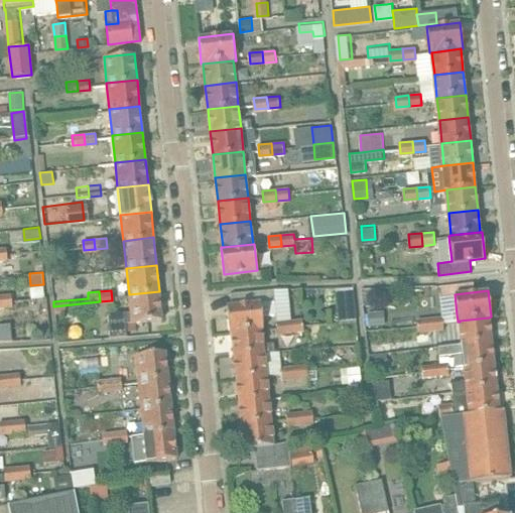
[(129,294),(130,308),(110,310),(113,337),(128,335),(127,323),(162,318),(159,291),(129,294)]
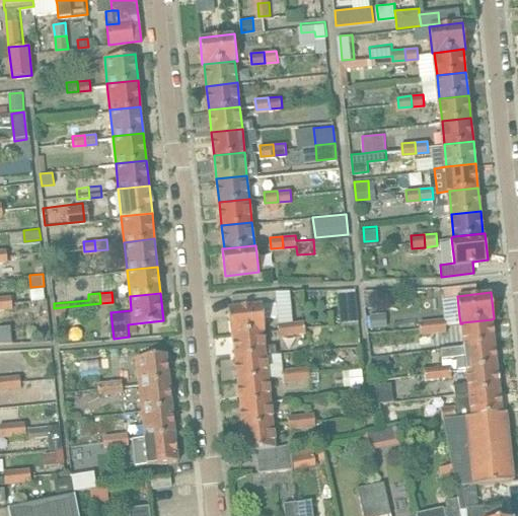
[(11,295),(0,296),(0,305),(0,307),(12,306),(11,295)]
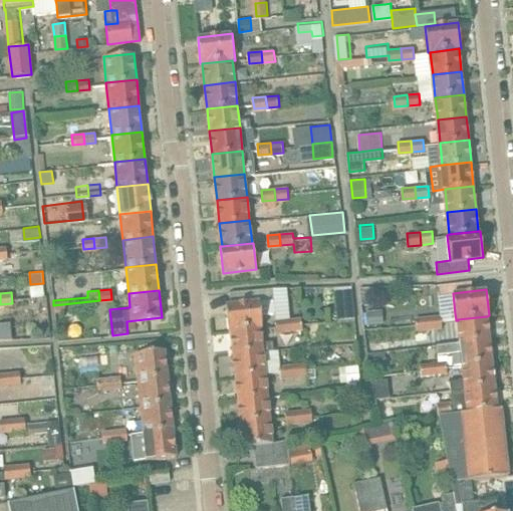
[(453,293),(440,294),(442,315),(443,321),(456,319),(455,313),(453,293)]
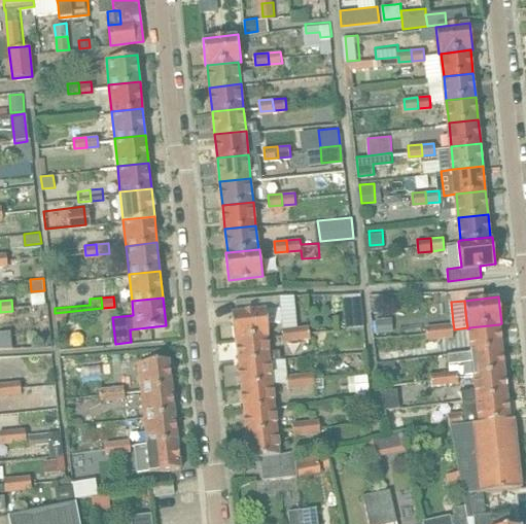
[(237,339),(267,336),(269,336),(268,319),(281,318),(280,307),(232,312),(235,340),(237,339)]
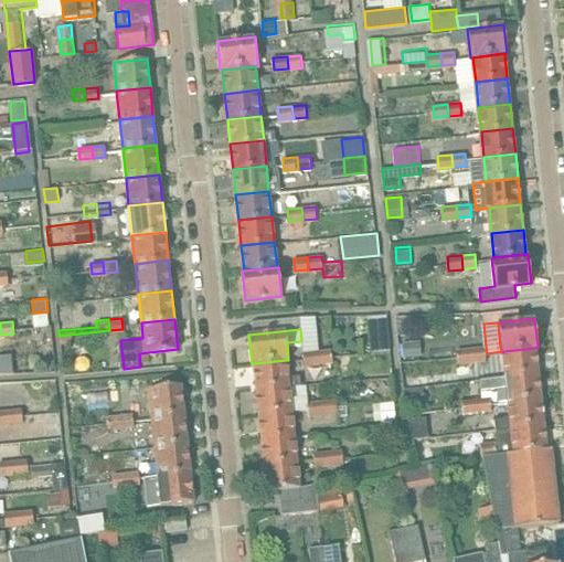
[(417,340),(404,341),(404,356),(417,354),(417,340)]
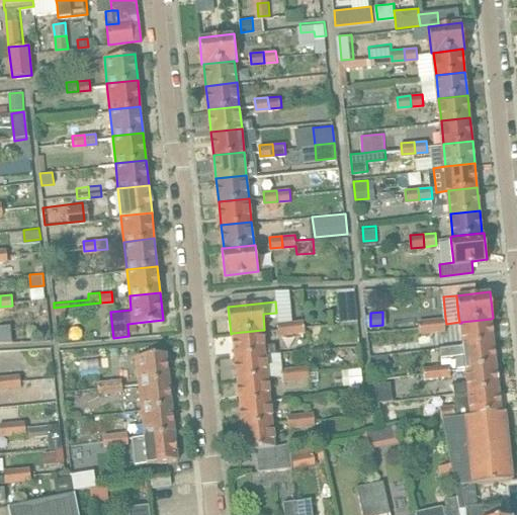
[(432,319),(433,330),(446,329),(446,324),(445,318),(432,319)]
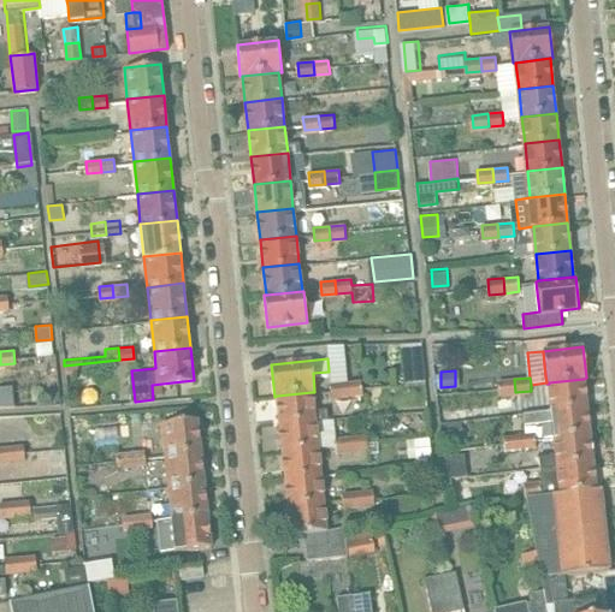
[(515,392),(514,379),(500,380),(501,393),(515,392)]
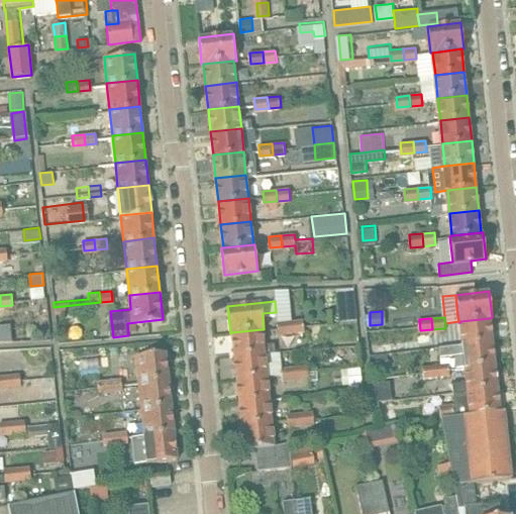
[(493,341),(490,318),(460,321),(460,322),(462,344),(493,341)]
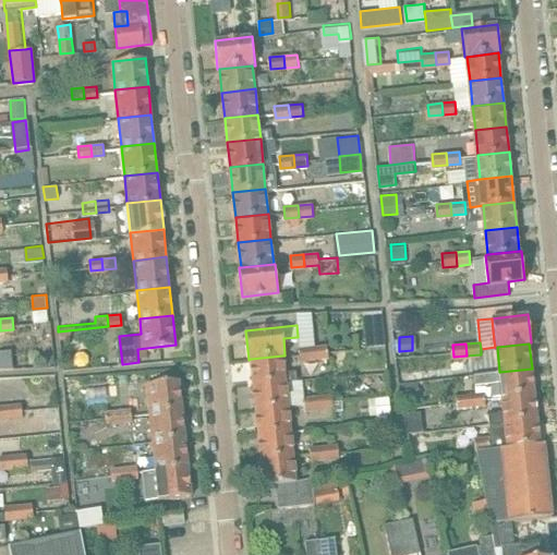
[(313,346),(314,358),(328,357),(327,345),(313,346)]
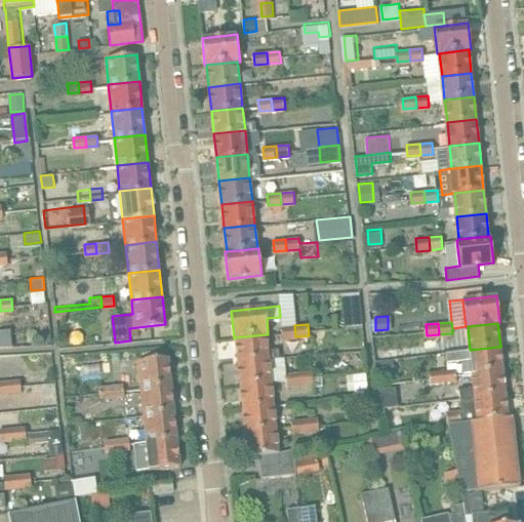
[(295,336),(294,325),(281,326),(282,337),(295,336)]
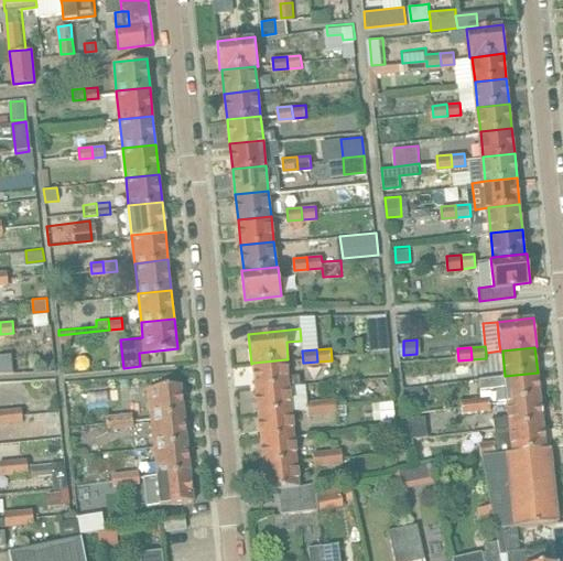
[(11,353),(0,354),(0,371),(13,371),(11,353)]
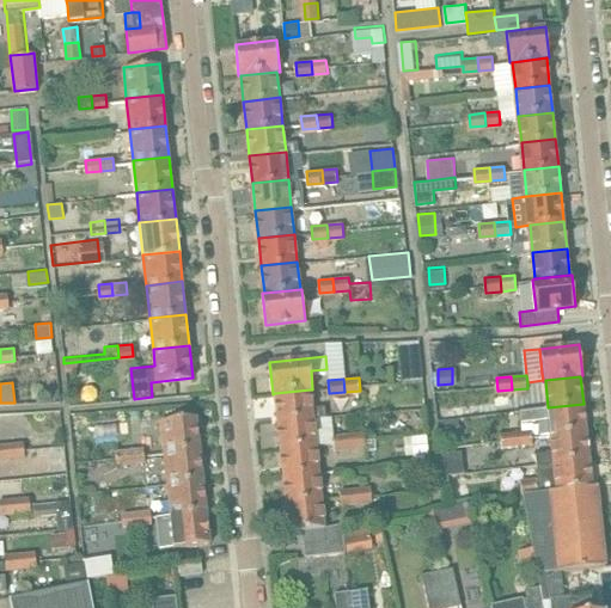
[(310,390),(275,393),(277,421),(313,417),(310,390)]
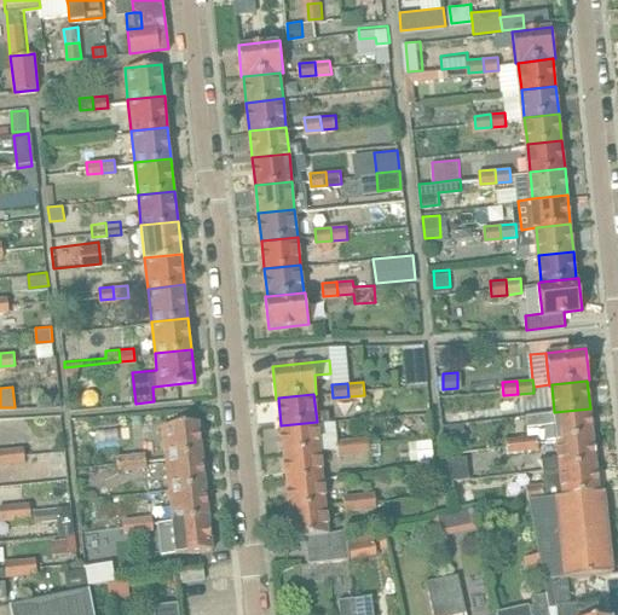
[(590,408),(554,412),(521,416),(523,427),(556,423),(559,439),(593,435),(590,408)]
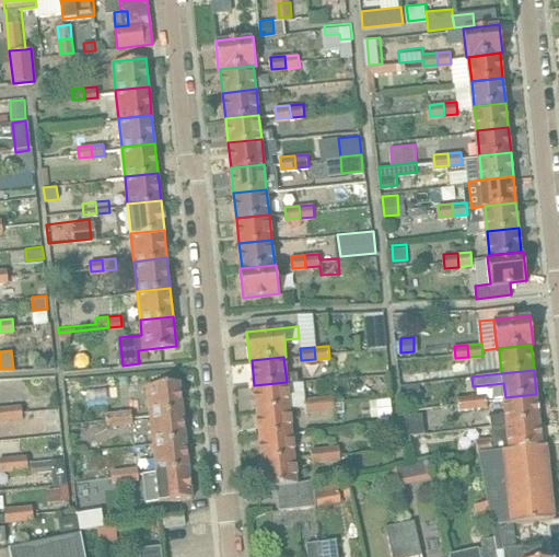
[(149,414),(183,409),(179,381),(146,384),(149,414)]
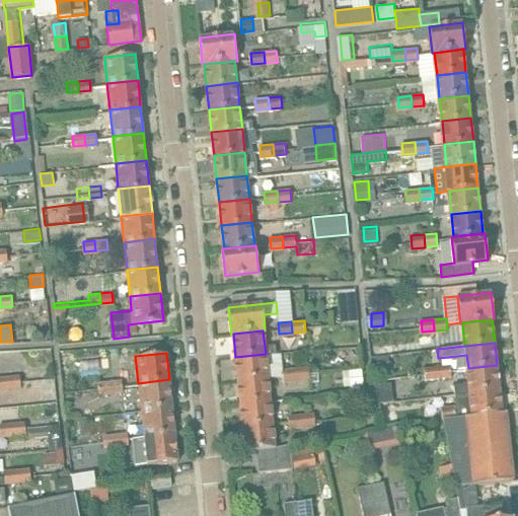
[(266,354),(235,357),(237,378),(268,376),(266,354)]
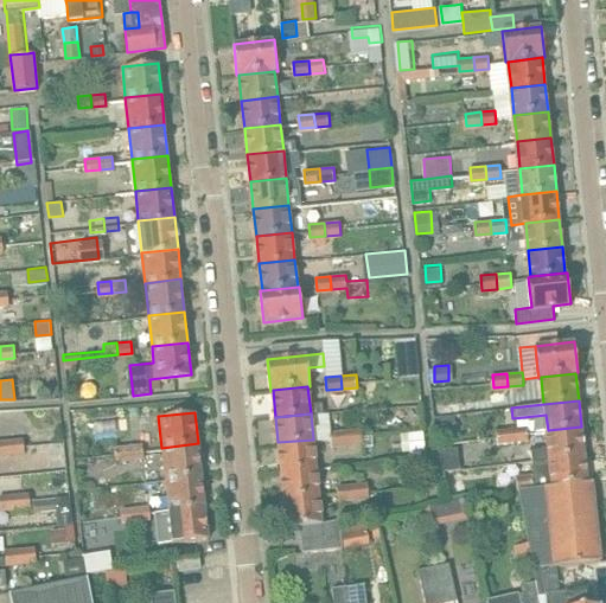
[(453,416),(439,417),(440,431),(454,430),(453,416)]
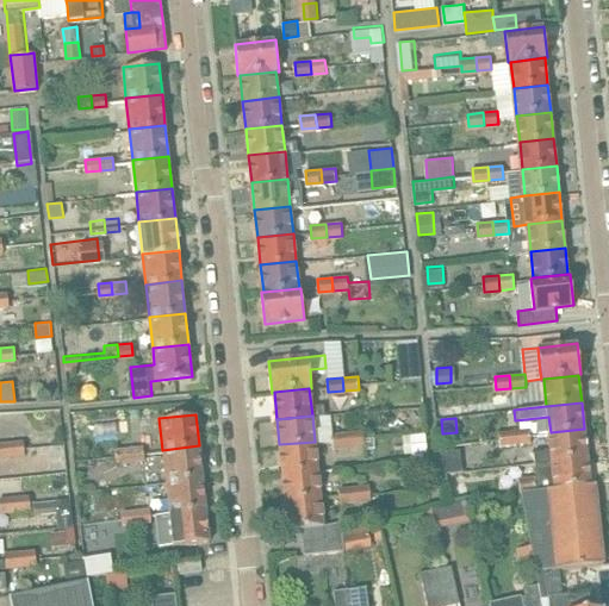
[(529,428),(514,429),(516,442),(530,439),(529,428)]
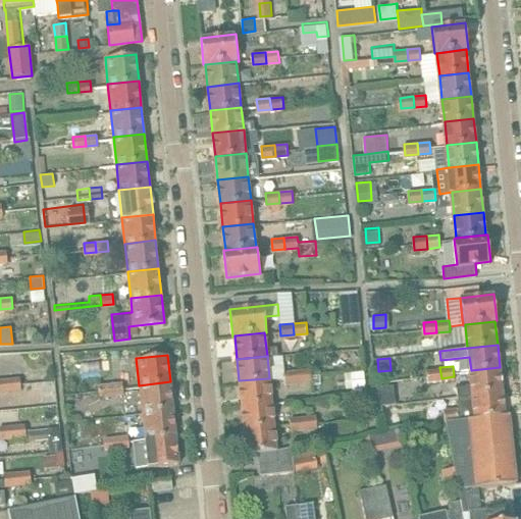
[(441,378),(439,367),(427,368),(428,379),(441,378)]
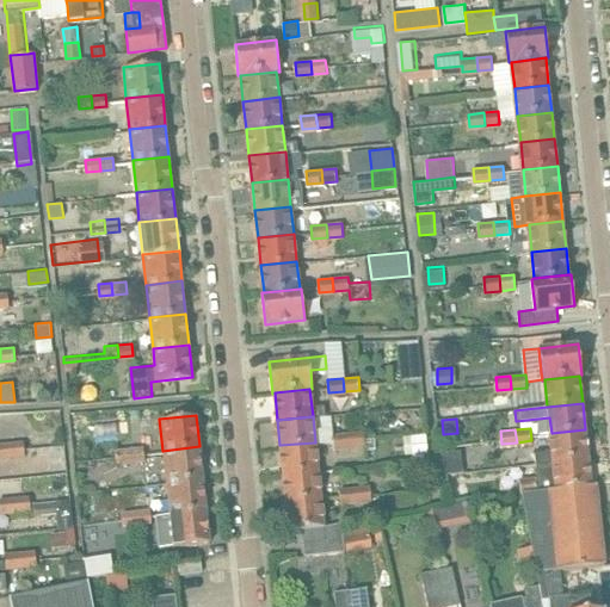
[(585,429),(552,433),(553,448),(535,451),(536,464),(554,462),(589,458),(585,429)]
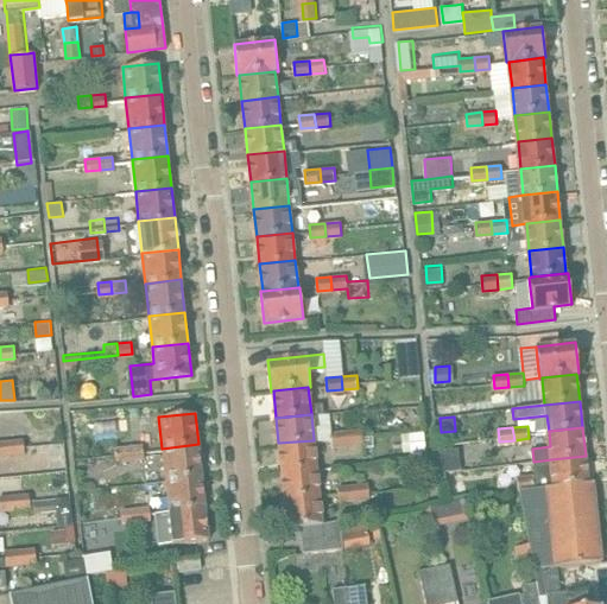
[(362,428),(347,430),(348,443),(364,442),(362,428)]
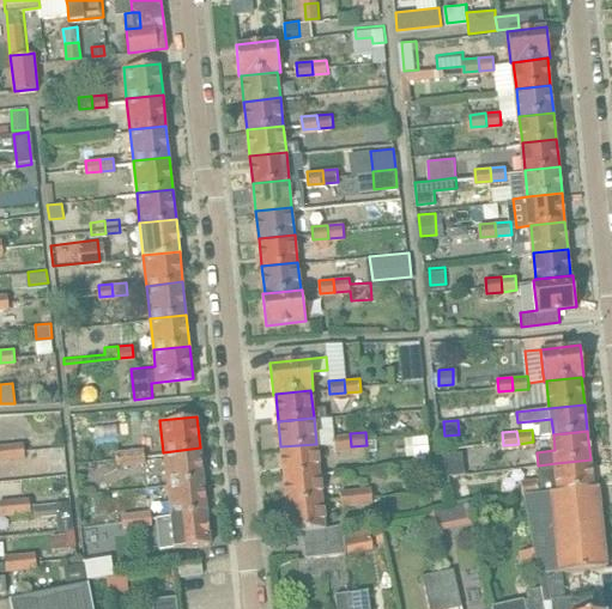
[(351,446),(350,433),(335,434),(337,448),(351,446)]
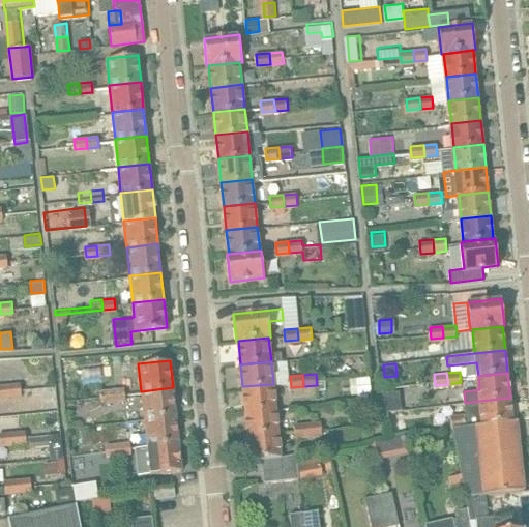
[(369,377),(356,378),(358,393),(371,391),(369,377)]
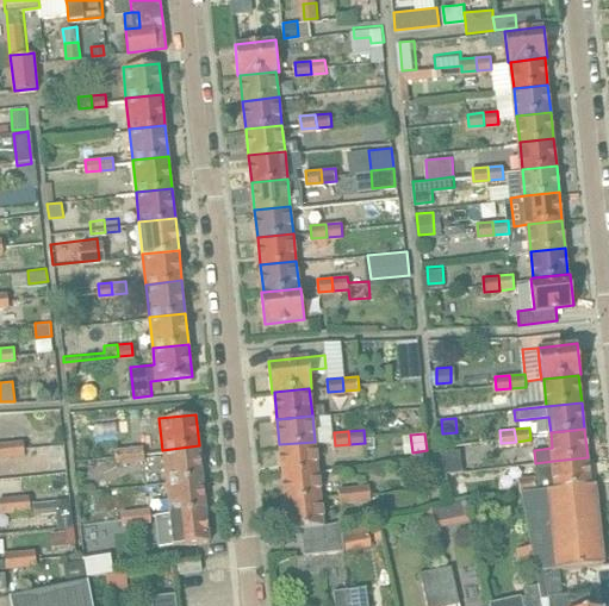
[(8,442),(10,454),(24,453),(23,441),(8,442)]
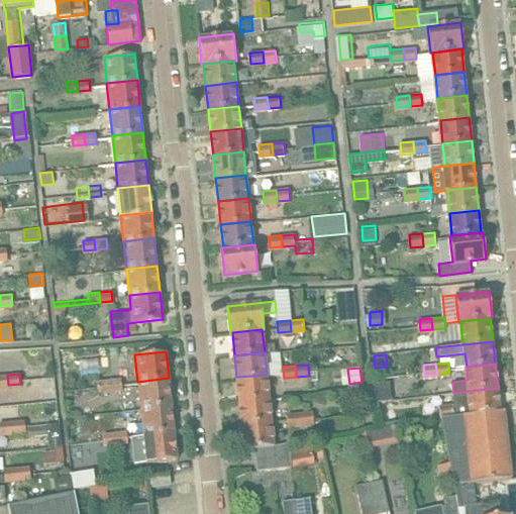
[(0,385),(8,385),(7,375),(0,375),(0,385)]
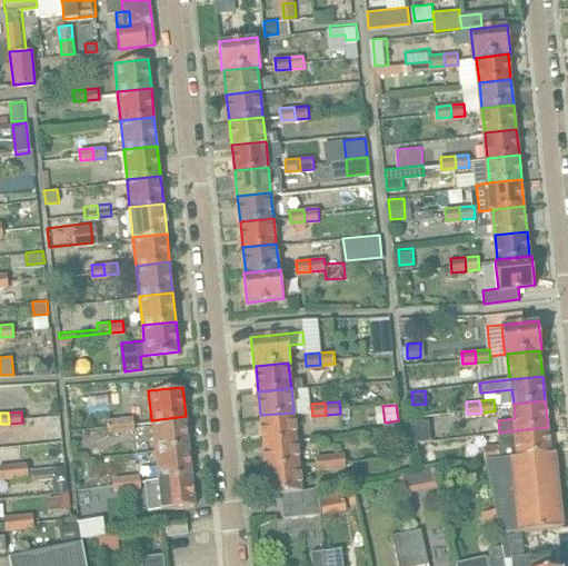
[(294,413),(260,415),(263,442),(296,438),(294,413)]
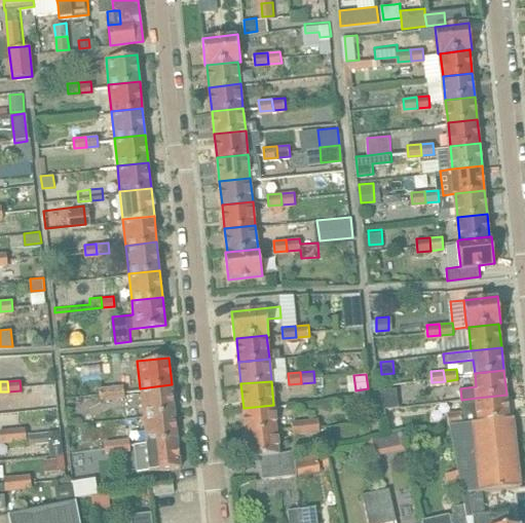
[(172,384),(140,388),(142,414),(175,411),(172,384)]
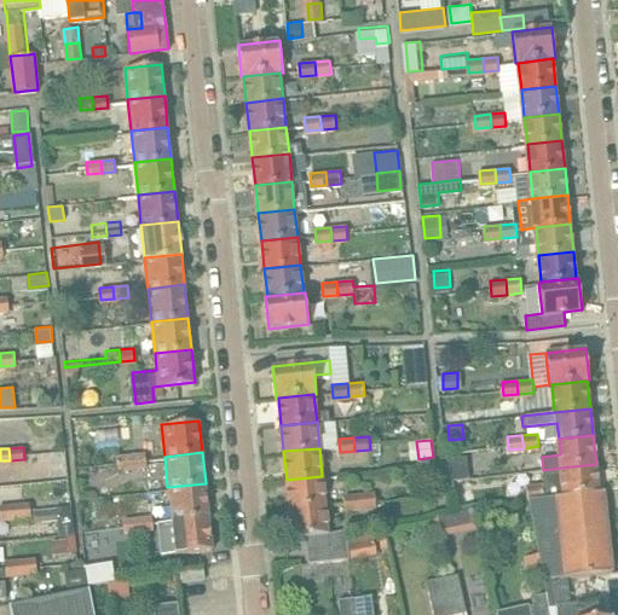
[(469,452),(449,454),(451,480),(472,477),(469,452)]
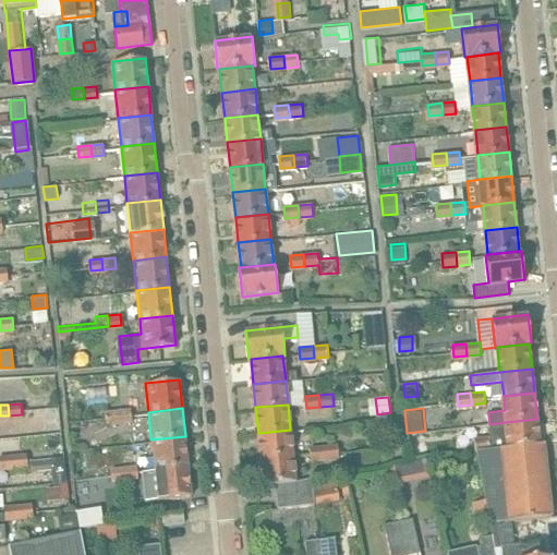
[(119,410),(120,421),(132,420),(131,409),(119,410)]
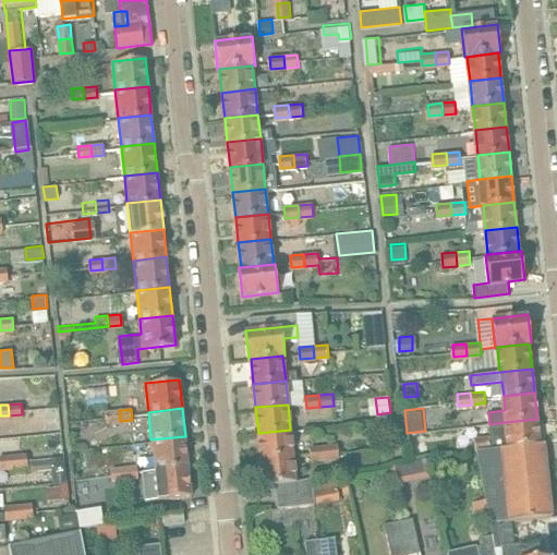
[(120,421),(119,410),(106,411),(107,422),(120,421)]
